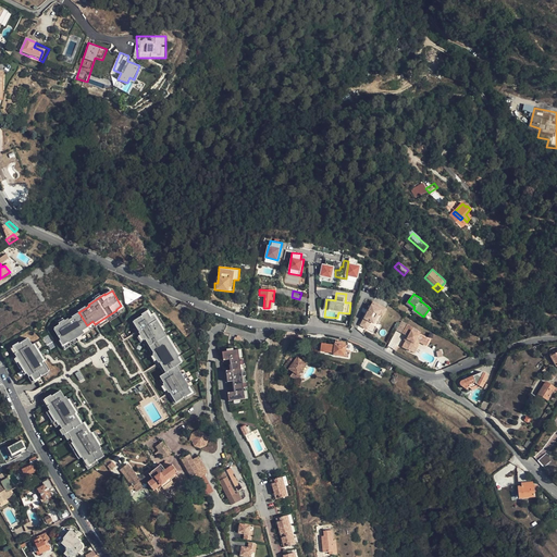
[(378,316),(382,318),(386,311),(372,304),(360,327),(367,331),(370,324),(372,325),(378,316)]
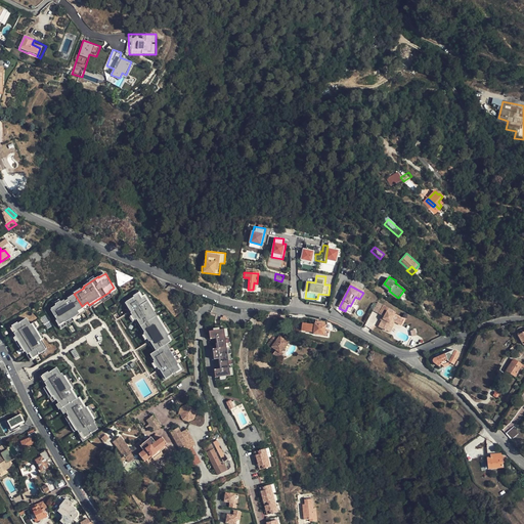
[(50,309),(59,324),(64,321),(64,322),(80,313),(78,310),(82,307),(75,295),(64,301),(64,300),(56,304),(57,305),(50,309)]
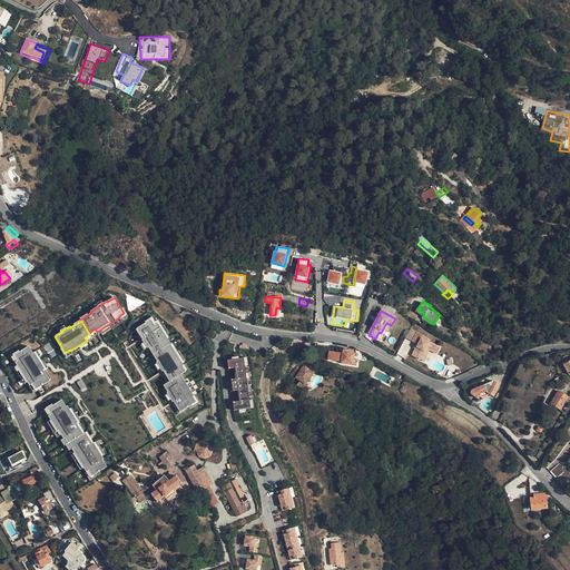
[(169,382),(179,375),(184,372),(180,366),(183,365),(173,350),(170,351),(167,346),(166,346),(163,341),(167,338),(157,324),(154,326),(150,321),(137,330),(144,340),(143,341),(147,349),(148,347),(160,366),(159,367),(161,372),(163,371),(169,382)]
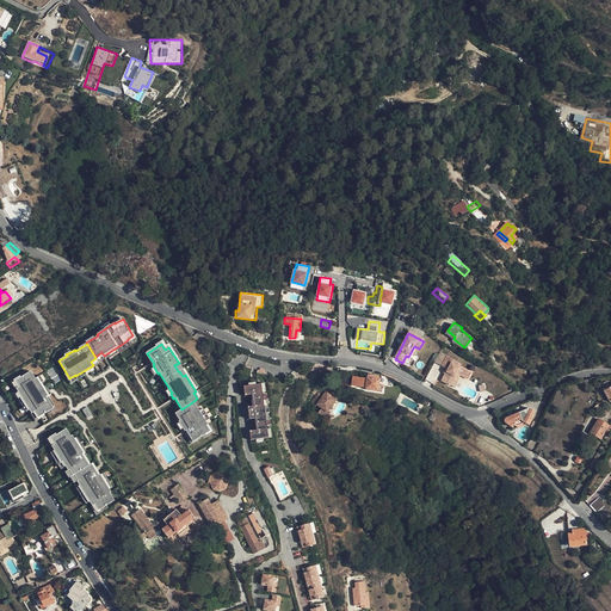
[(409,368),(419,349),(414,346),(408,357),(406,356),(402,363),(409,368)]
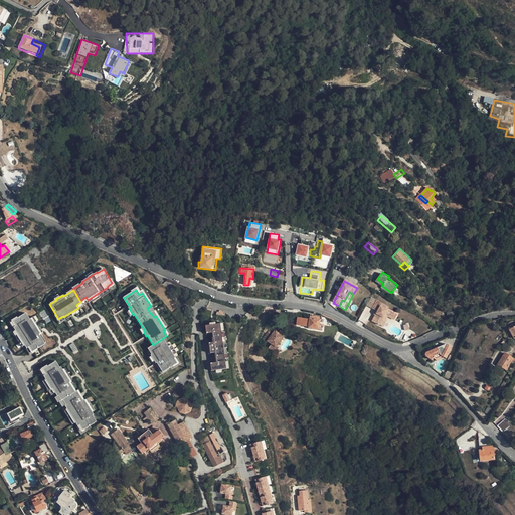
[(375,311),(377,312),(380,305),(382,303),(377,300),(371,309),(375,311)]
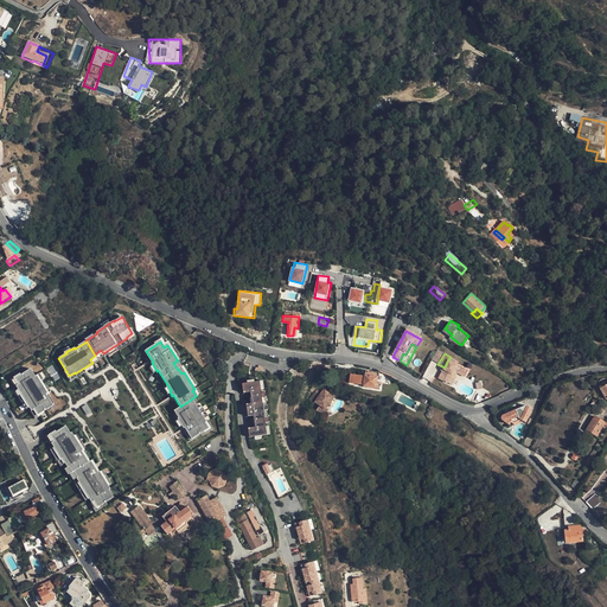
[(445,368),(442,372),(438,379),(446,384),(449,378),(453,371),(457,374),(461,366),(448,359),(445,368)]
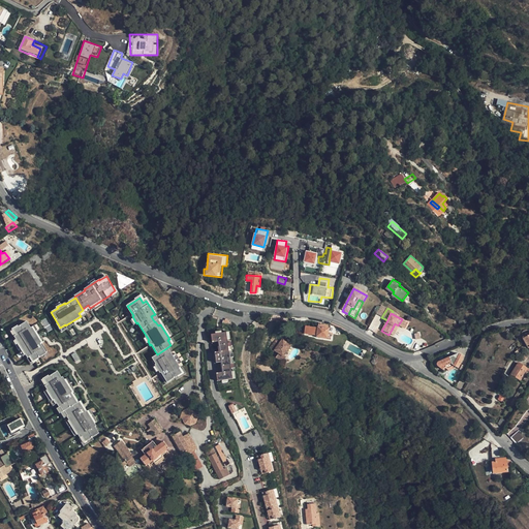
[(30,328),(26,320),(13,329),(17,334),(14,335),(28,356),(30,355),(33,361),(45,352),(39,343),(40,342),(36,335),(36,334),(32,327),(30,328)]
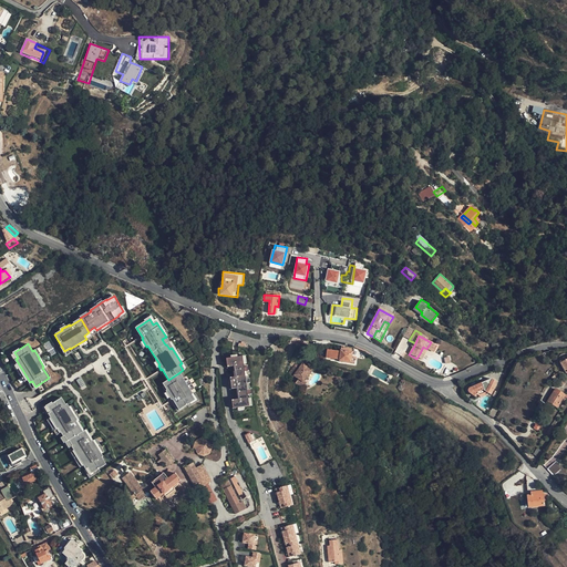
[(350,362),(351,353),(352,352),(353,349),(341,347),(339,360),(350,362)]
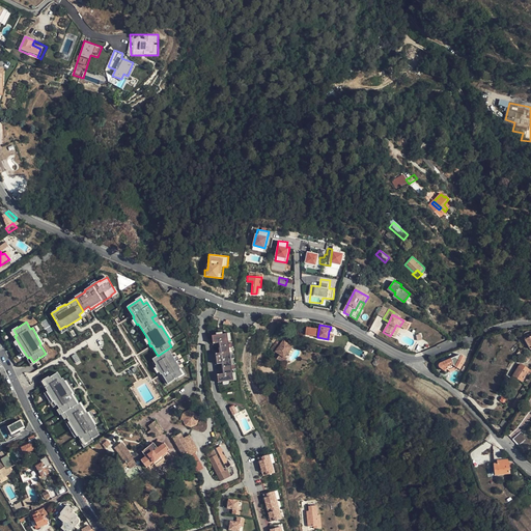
[(216,383),(231,381),(230,373),(230,370),(233,370),(230,343),(227,344),(226,341),(225,333),(210,335),(211,343),(217,343),(218,353),(214,354),(215,364),(220,364),(221,373),(215,374),(216,383)]
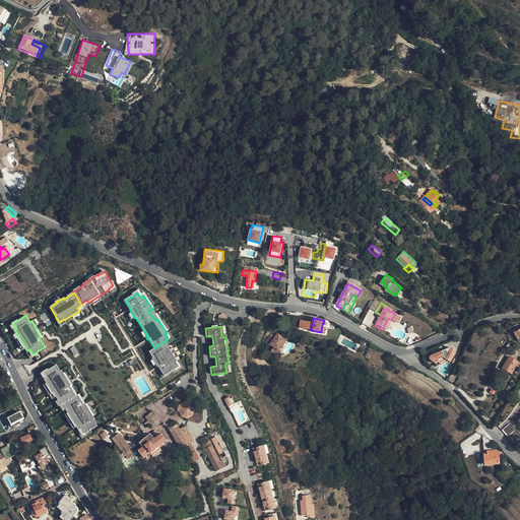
[(272,332),(268,336),(273,339),(270,342),(274,345),(270,350),(273,352),(276,348),(277,349),(279,347),(285,338),(275,331),(273,333),(272,332)]
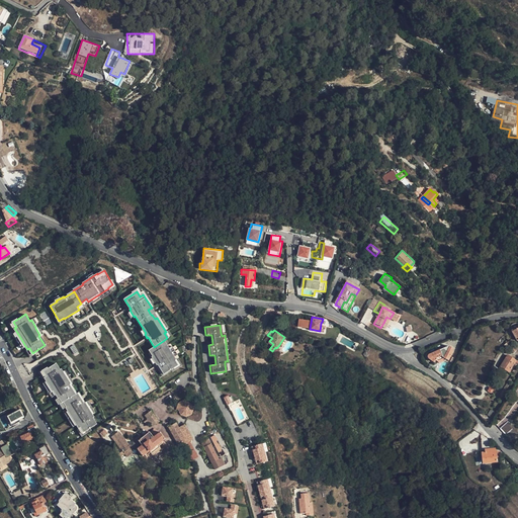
[(272,338),(267,335),(264,340),(268,343),(269,341),(272,338)]
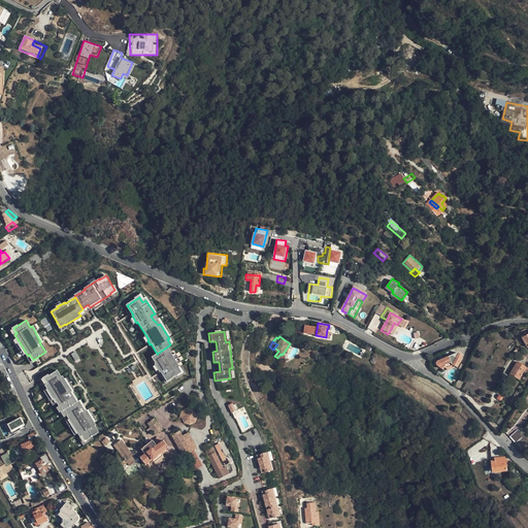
[(170,353),(166,348),(157,354),(152,357),(158,368),(157,368),(160,372),(161,371),(167,382),(182,372),(178,367),(179,367),(171,353),(170,353)]
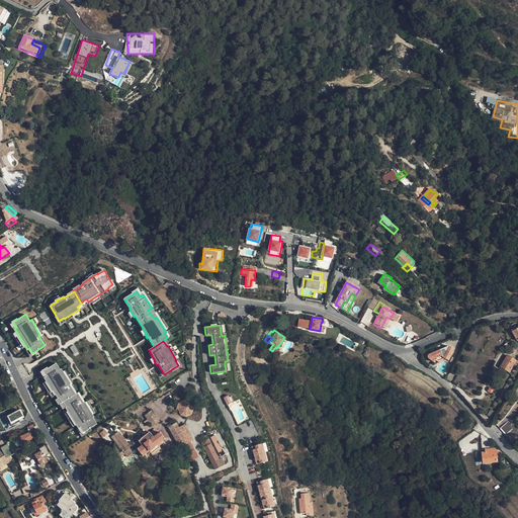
[(512,344),(509,341),(503,345),(506,348),(508,347),(512,352),(515,350),(513,347),(511,345),(512,344)]
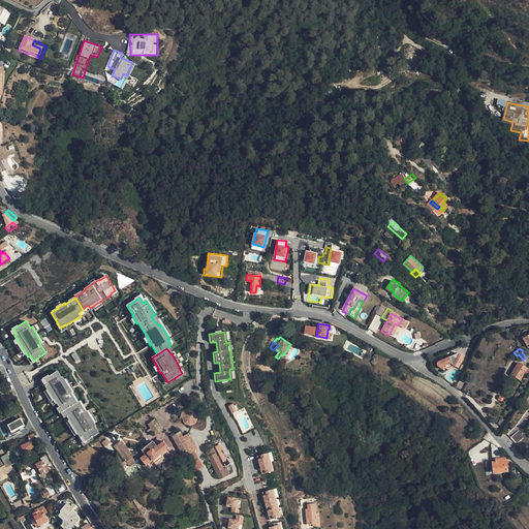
[(458,369),(463,360),(462,359),(463,356),(460,355),(459,354),(457,355),(437,364),(436,365),(436,367),(439,370),(442,371),(443,369),(446,370),(453,366),(458,369)]
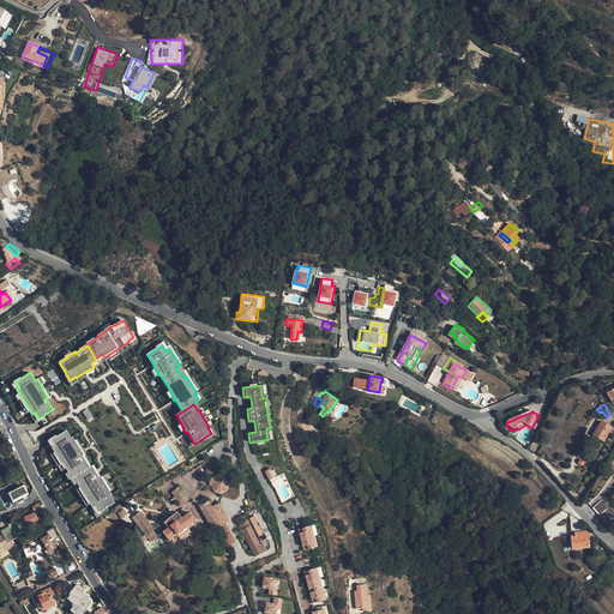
[(609,428),(611,427),(601,422),(594,433),(593,435),(602,441),(608,432),(609,428)]
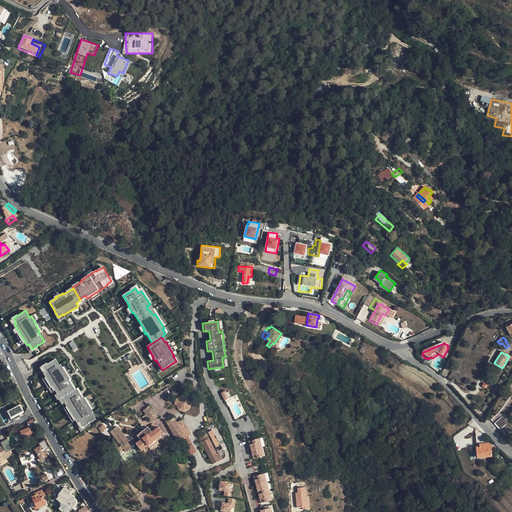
[(59,365),(55,359),(43,366),(46,371),(43,372),(52,385),(60,397),(62,396),(73,389),(67,379),(68,379),(60,364),(59,365)]
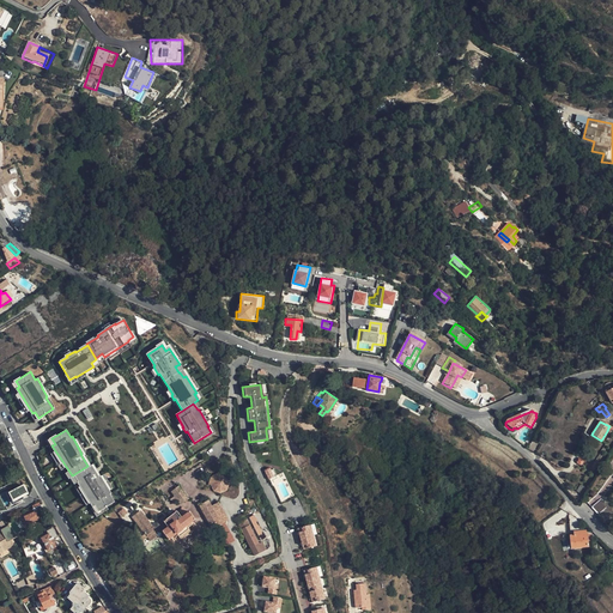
[(533,441),(528,449),(534,453),(539,444),(533,441)]
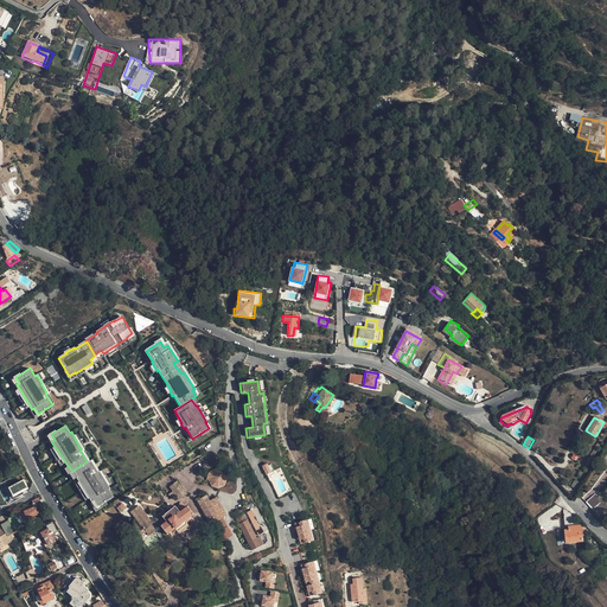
[(89,460),(87,461),(74,470),(77,475),(76,475),(95,506),(110,497),(106,490),(108,489),(97,471),(95,472),(89,460)]
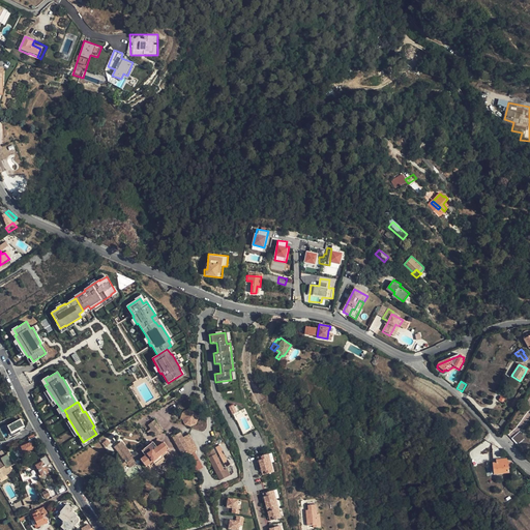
[(200,421),(192,407),(179,413),(187,428),(200,421)]
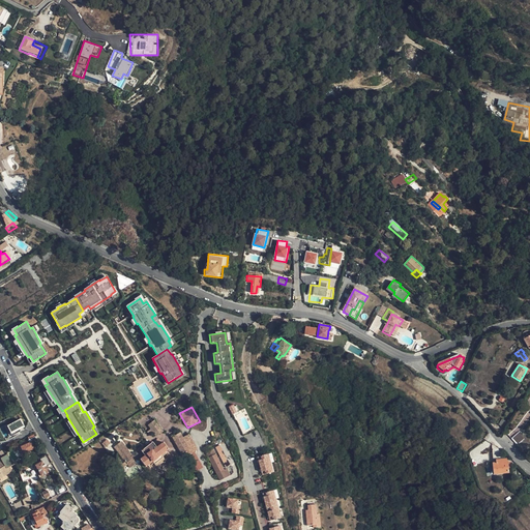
[(22,418),(8,425),(12,434),(26,427),(22,418)]
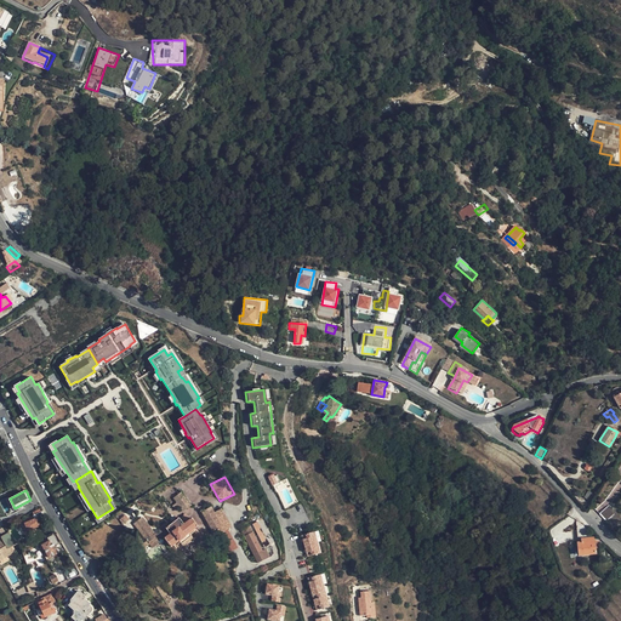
[(184,511),(193,505),(182,491),(175,497),(184,511)]
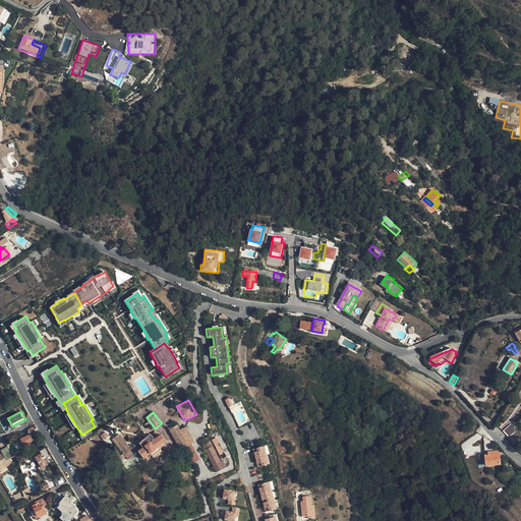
[(494,424),(498,418),(491,414),(488,420),(494,424)]
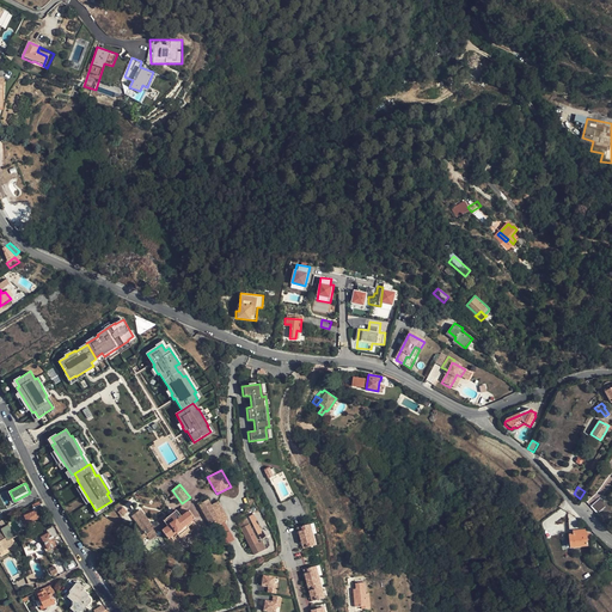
[(221,522),(212,506),(208,499),(200,505),(213,527),(221,522)]
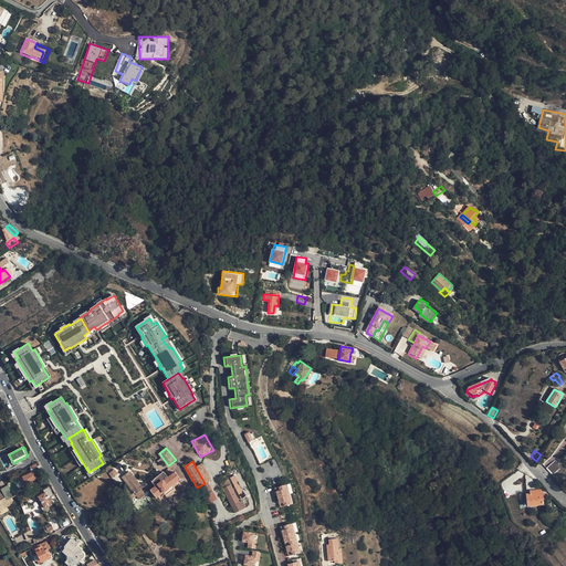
[(553,477),(561,469),(554,462),(546,469),(553,477)]
